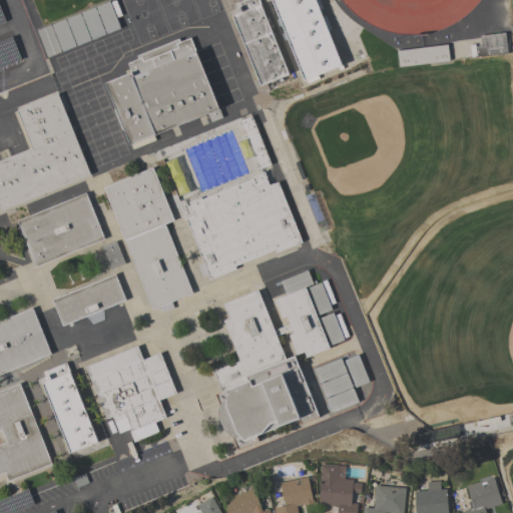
[(231,16),(236,13),(234,8),(235,8),(233,4),(238,2),(242,0),(260,0),(261,3),(260,4),(288,74),(260,85),(231,16)]
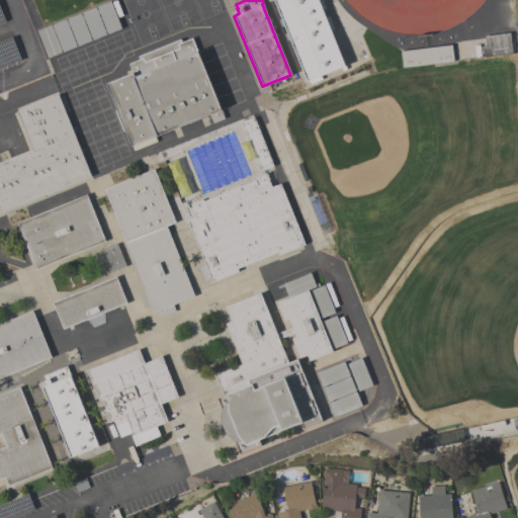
[(273,0),(321,0),(325,9),(322,10),(325,17),(329,15),(335,29),(330,31),(344,66),(345,66),(347,70),(343,71),(342,67),(321,75),(322,79),(311,84),(310,80),(306,81),(273,0)]
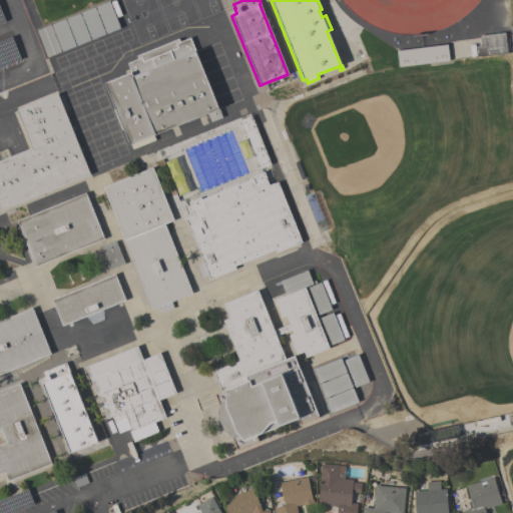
[(120,28),(106,34),(95,7),(109,1),(120,28)]
